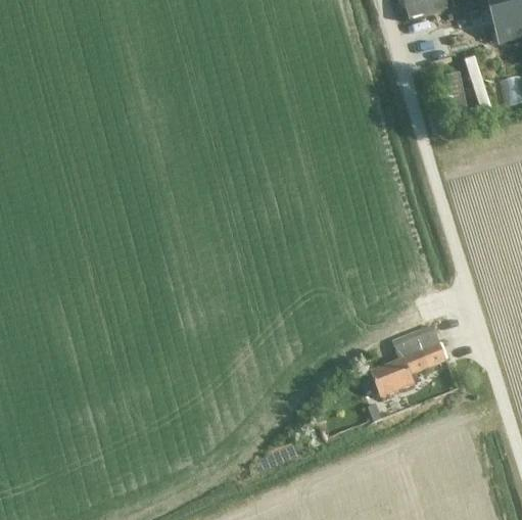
[(402,0),(408,20),(447,9),(444,0),(402,0)]
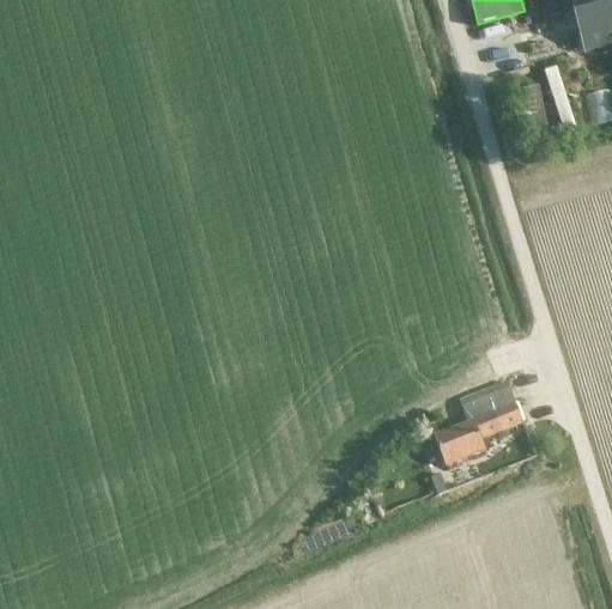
[(587,47),(611,41),(611,19),(607,0),(575,0),(587,47)]
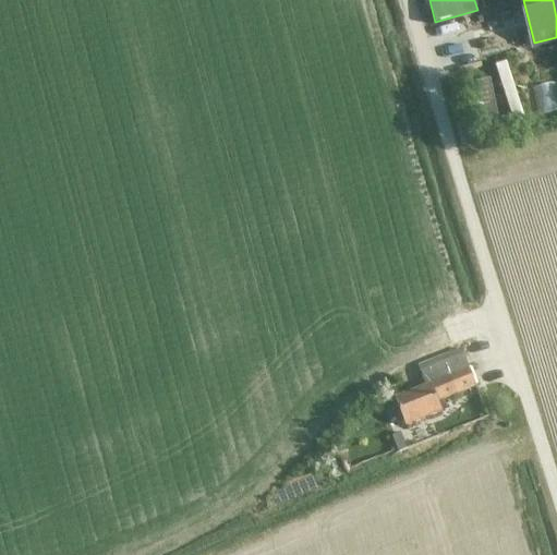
[(467,31),(471,50),(512,40),(508,22),(467,31)]
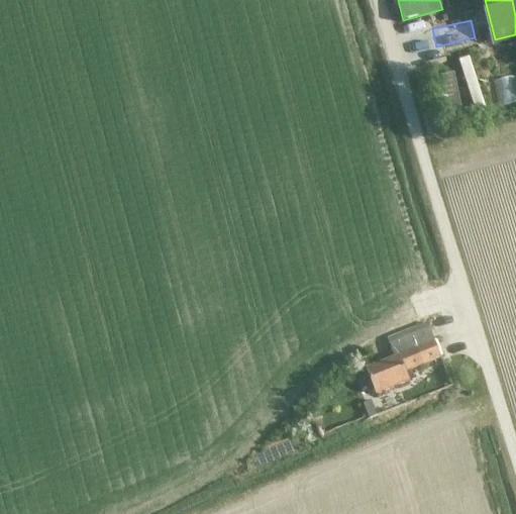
[(441,355),(430,326),(390,340),(396,354),(367,367),(377,392),(410,378),(406,369),(441,355)]
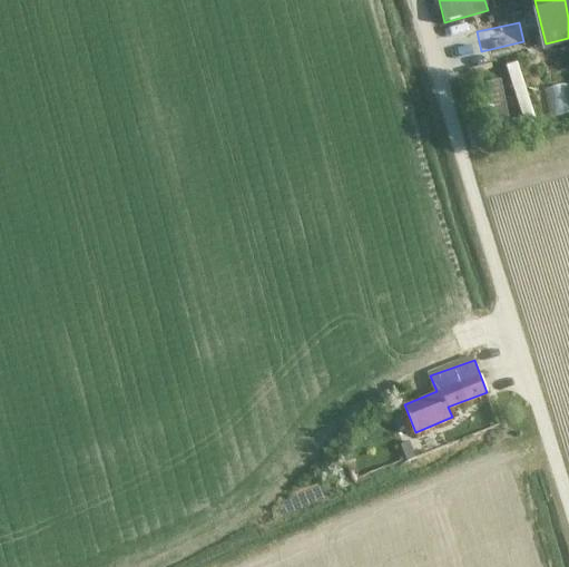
[(409,440),(400,443),(406,459),(415,456),(409,440)]
